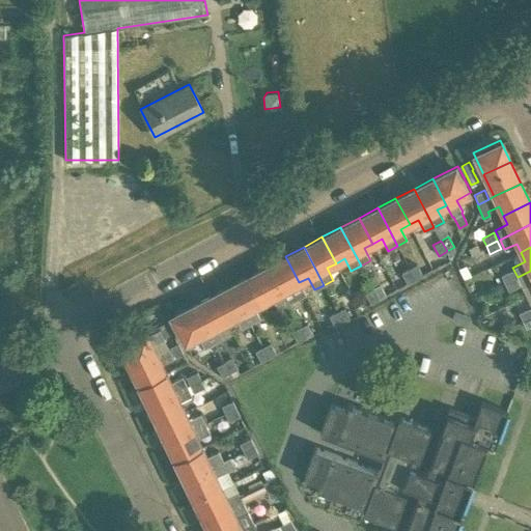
[(267,266),(287,304),(297,299),(290,287),(299,282),(285,256),(267,266)]
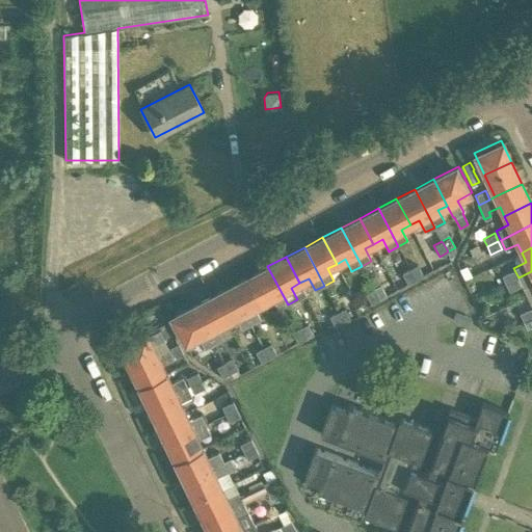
[(411,268),(417,278),(423,275),(418,264),(411,268)]
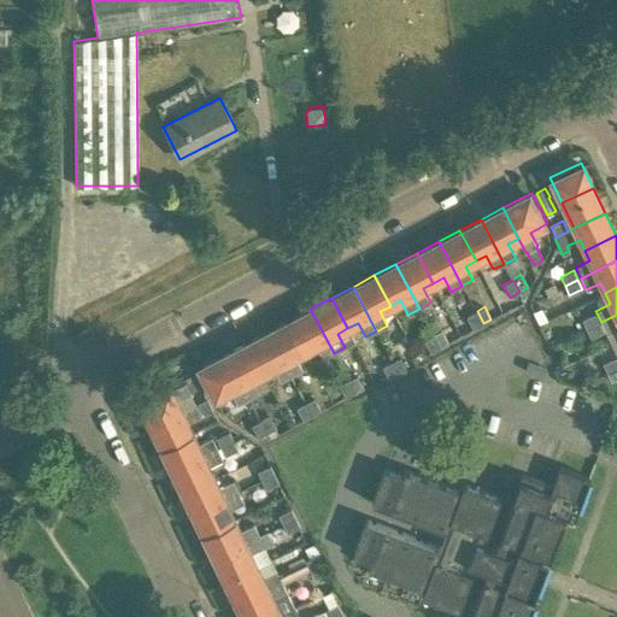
[(289,319),(305,351),(315,345),(323,359),(334,353),(310,309),(289,319)]
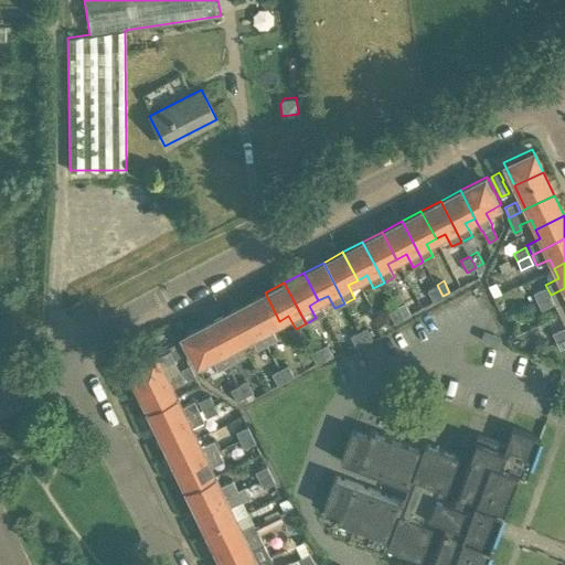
[(427,289),(434,301),(443,296),(437,285),(427,289)]
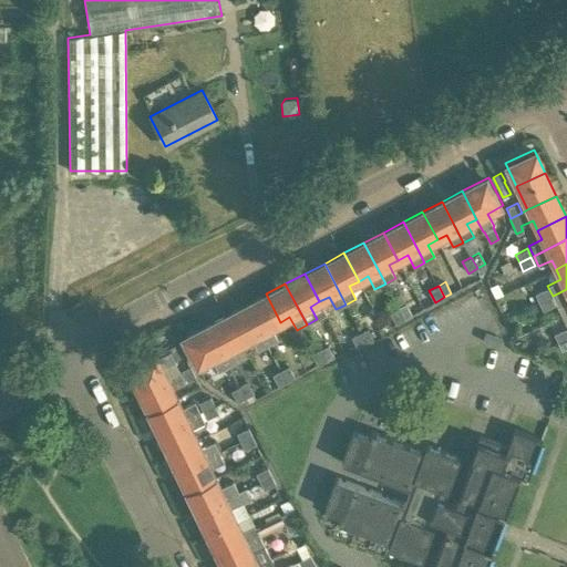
[(535,294),(538,302),(550,297),(546,288),(535,294)]
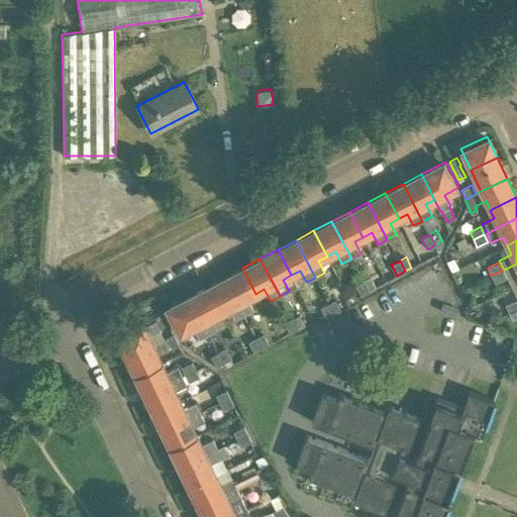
[(516,264),(504,270),(508,280),(516,275),(516,264)]
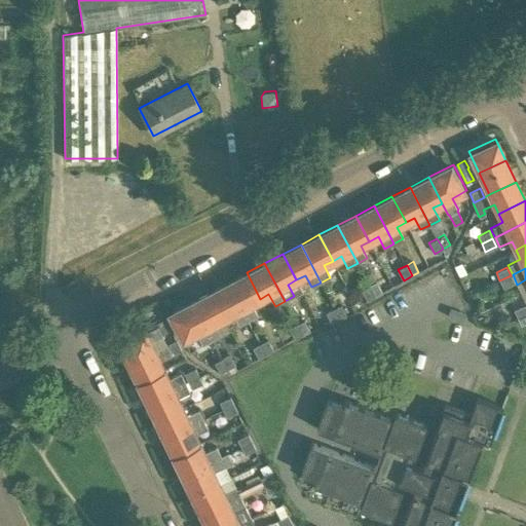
[(367,278),(370,285),(375,295),(382,292),(371,271),(365,274),(367,278)]
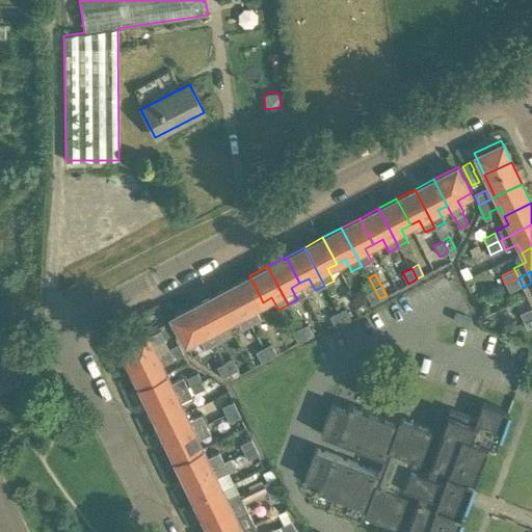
[(249,275),(231,286),(250,324),(260,319),(254,307),(263,302),(249,275)]
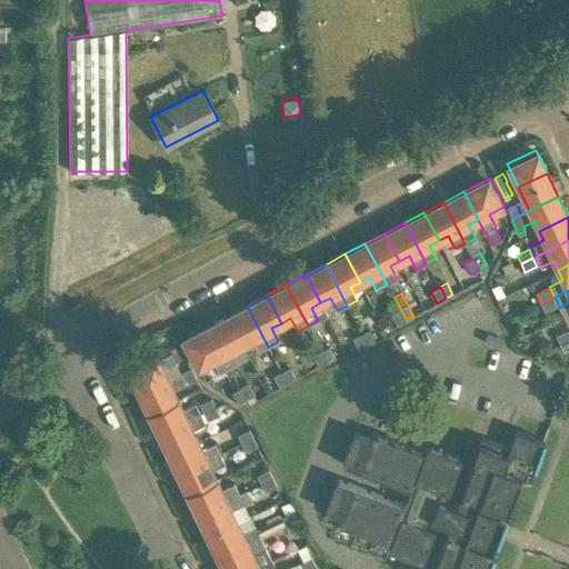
[(557,306),(552,298),(540,303),(545,311),(557,306)]
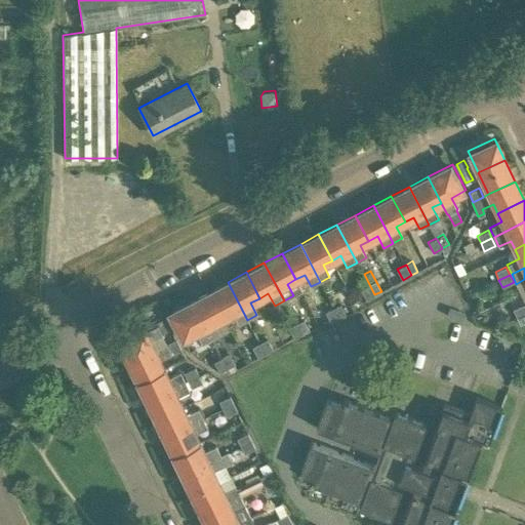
[(374,294),(369,284),(366,278),(357,283),(366,299),(374,294)]
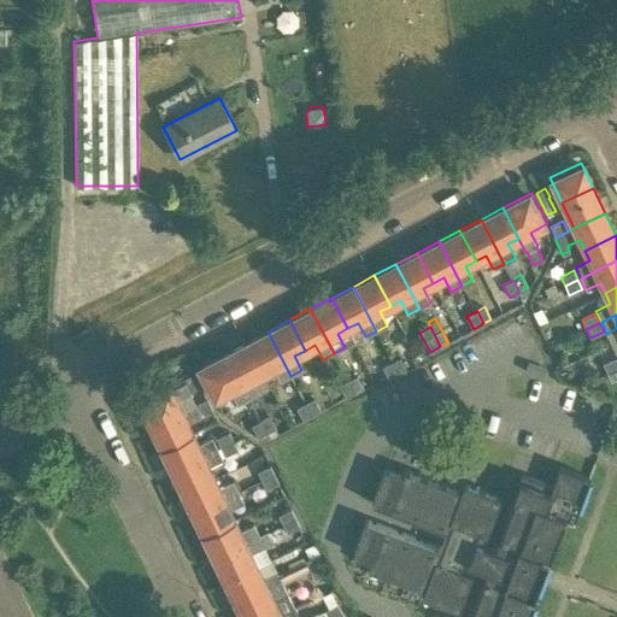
[(268,331),(246,342),(262,374),(272,368),(280,382),(291,376),(268,331)]
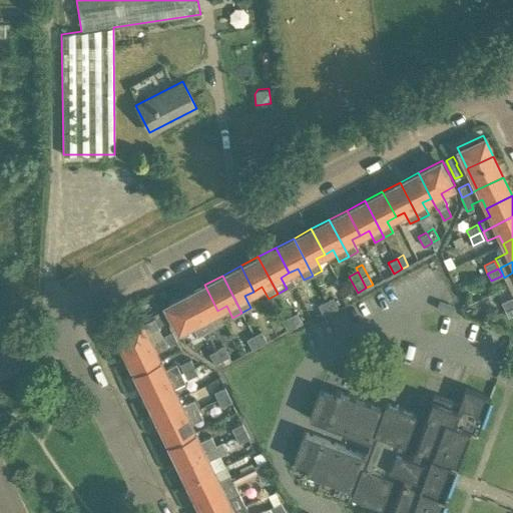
[(206,331),(213,328),(215,327),(209,315),(217,311),(204,285),(186,294),(206,331)]
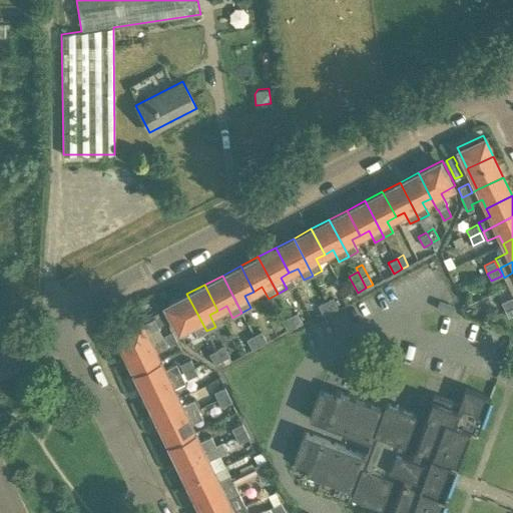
[(206,331),(186,294),(165,306),(178,331),(191,325),(197,336),(206,331)]
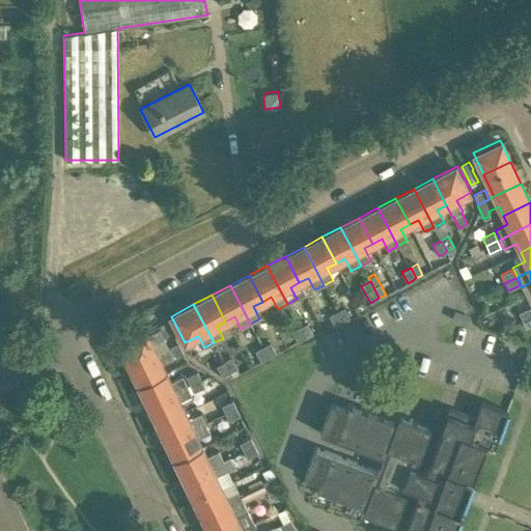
[(336,311),(342,322),(350,318),(344,307),(336,311)]
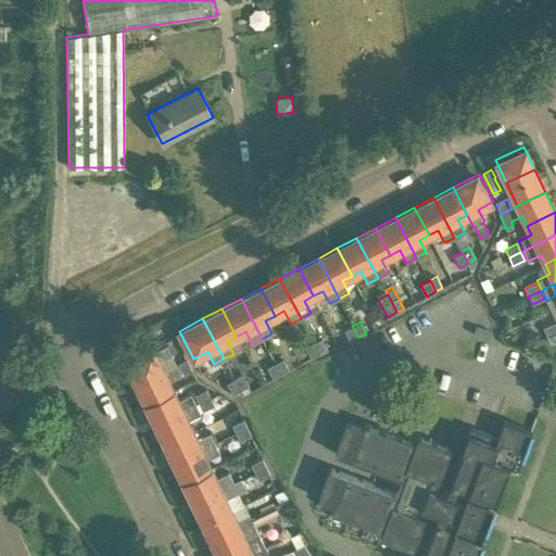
[(546,336),(555,330),(555,325),(554,321),(542,327),(546,336)]
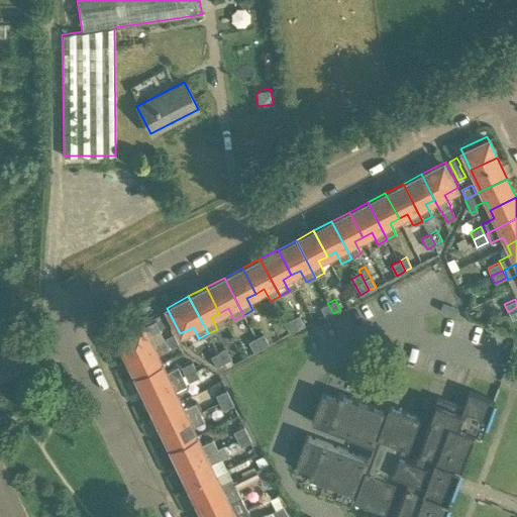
[(325,317),(333,313),(327,303),(320,307),(325,317)]
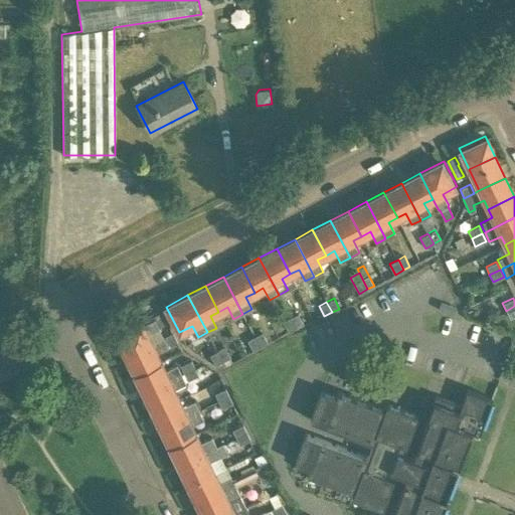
[(514,316),(514,306),(506,311),(510,319),(514,316)]
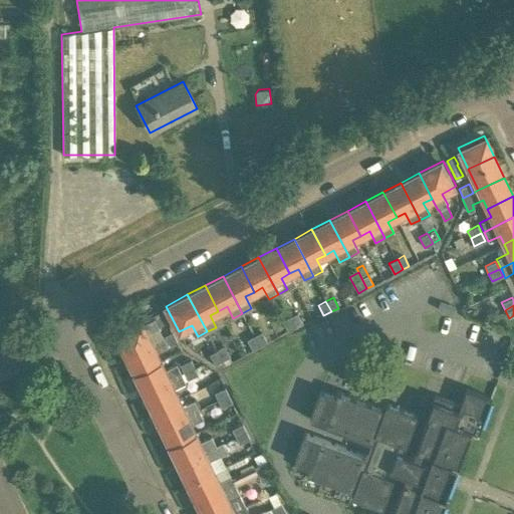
[(153,315),(155,318),(158,325),(167,321),(162,311),(153,315)]
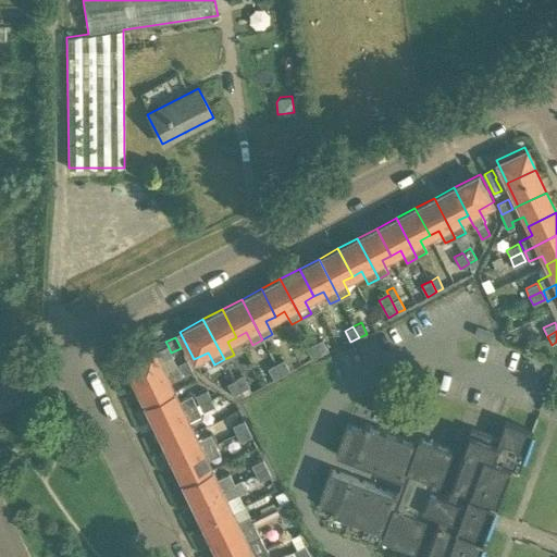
[(320,355),(327,350),(322,338),(313,343),(320,355)]
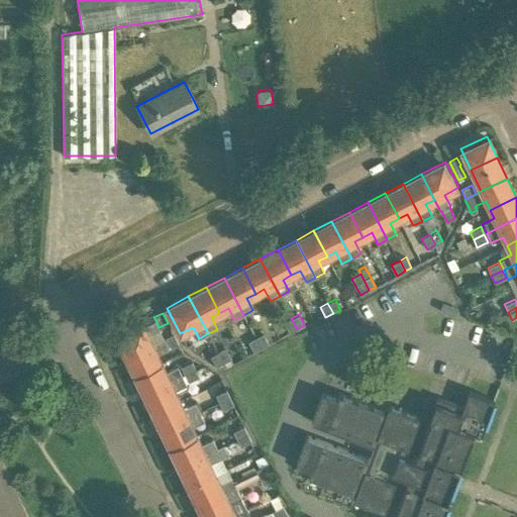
[(255,337),(262,348),(269,344),(263,333),(255,318),(247,322),(255,337)]
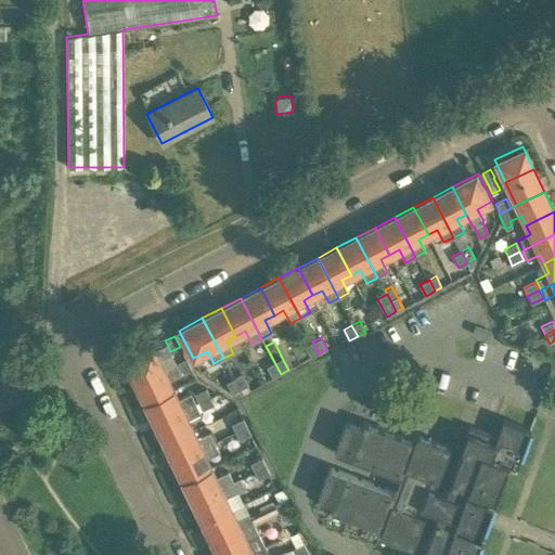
[(305,346),(310,357),(319,353),(312,341),(305,346)]
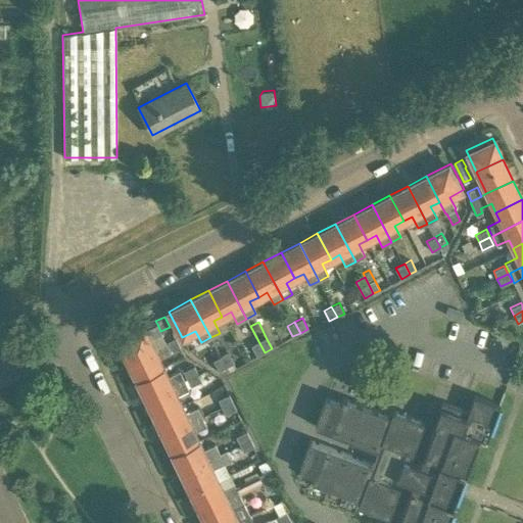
[(116,338),(128,361),(154,347),(150,339),(161,334),(160,331),(157,324),(145,329),(143,326),(116,338)]
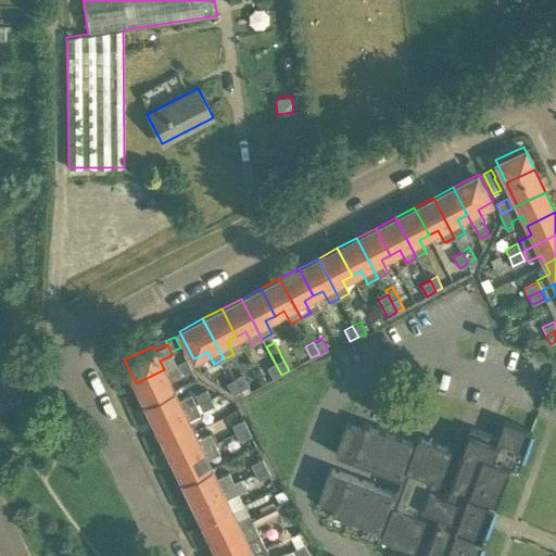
[(235,378),(240,390),(249,386),(242,374),(241,375),(231,355),(224,358),(234,378),(235,378)]
